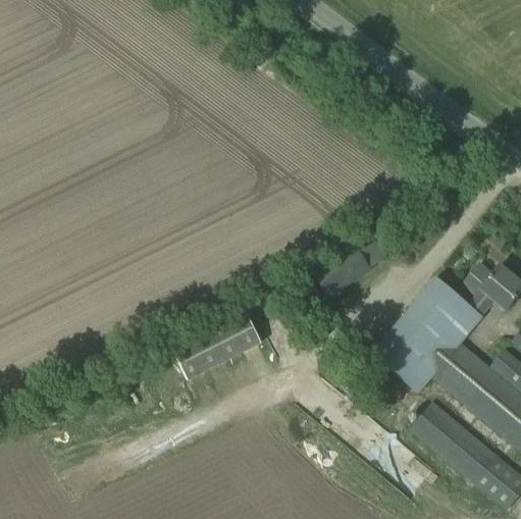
[(362,252),(321,275),(332,296),(374,271),(362,252)]
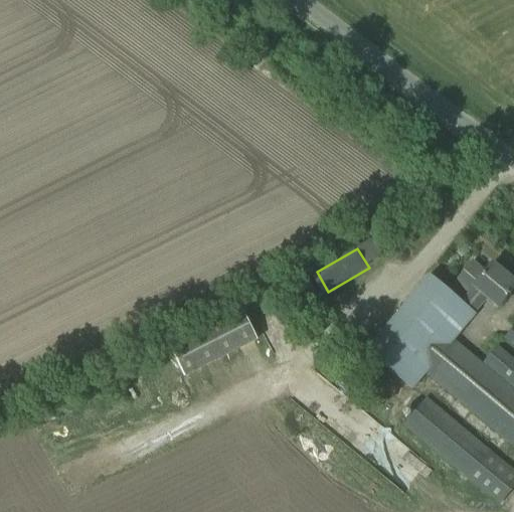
[(367,348),(413,387),(425,372),(513,447),(513,356),(498,343),(483,361),(455,338),(486,297),(497,306),(513,284),(513,280),(492,262),(485,270),(472,260),(456,279),(469,290),(461,300),(430,274),(367,348)]
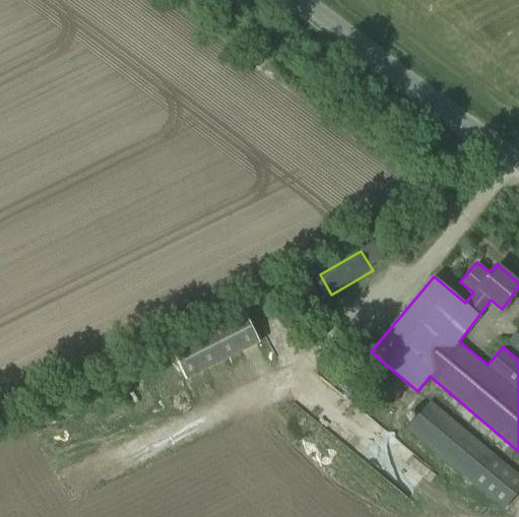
[(165,349),(182,382),(248,348),(231,316),(165,349)]
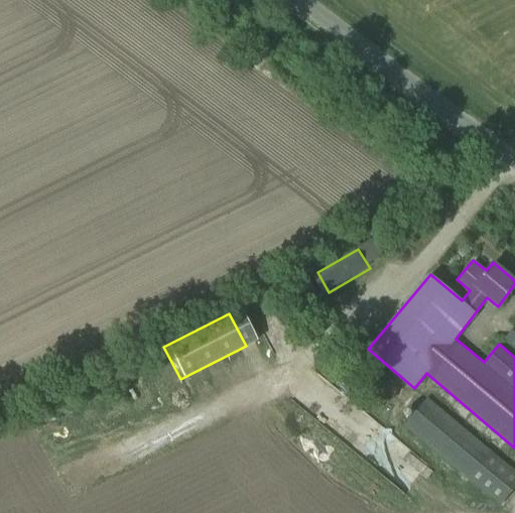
[(514,324),(505,337),(514,345),(514,324)]
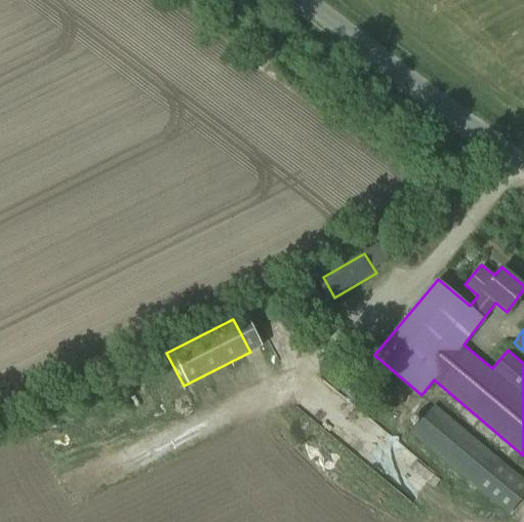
[(410,432),(509,513),(523,493),(523,477),(434,403),(410,432)]
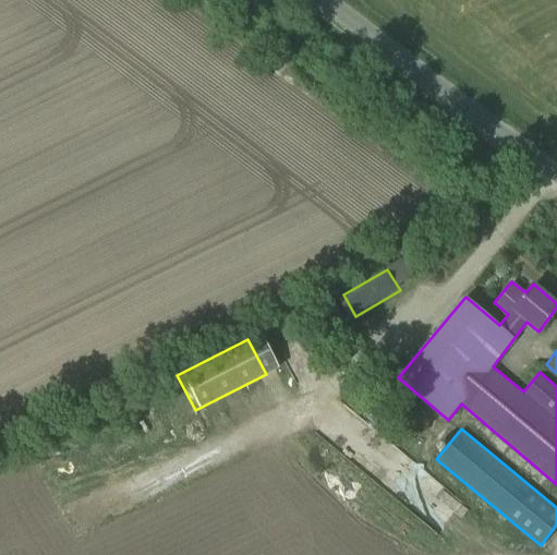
All buildings are outlined.
